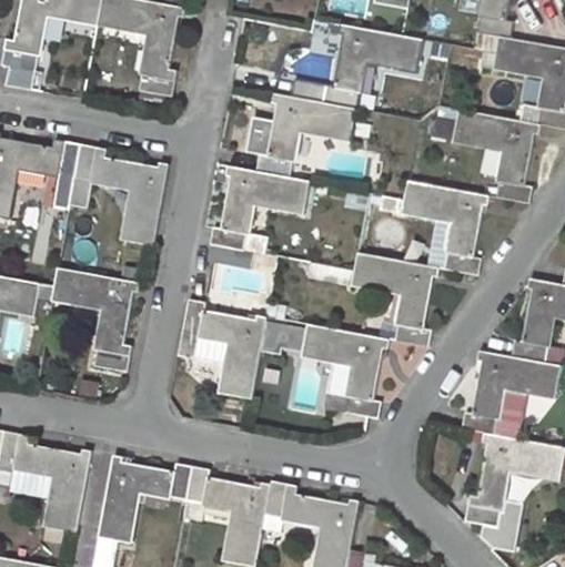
[(6,39),(0,64),(9,67),(6,85),(31,90),(46,13),(97,23),(101,0),(21,0),(14,41),(6,39)]
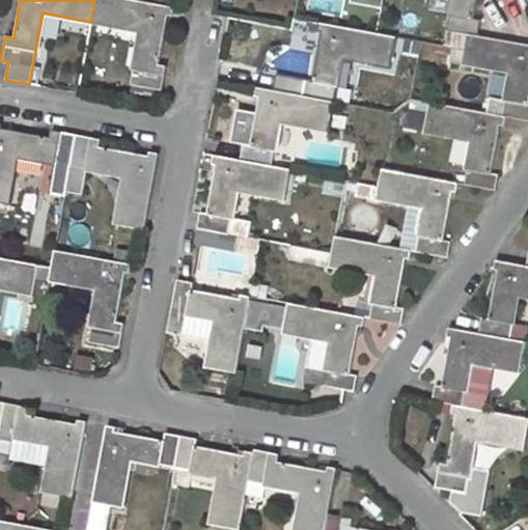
[(138,30),(129,84),(160,89),(165,64),(159,63),(167,16),(171,17),(173,7),(133,0),(94,0),(90,22),(138,30)]
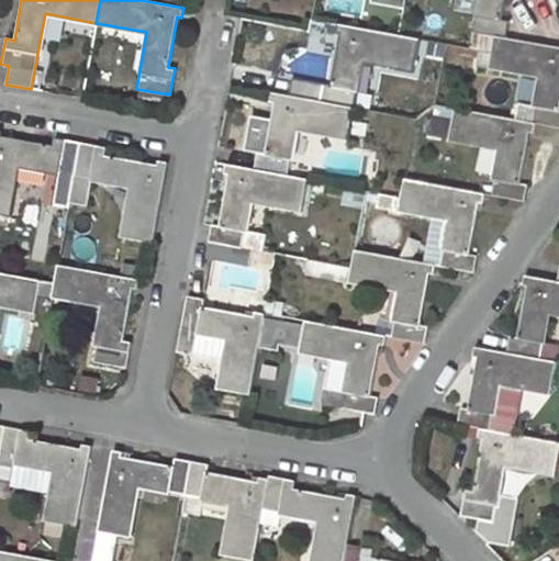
[(321,0),(321,13),(359,15),(360,0),(321,0)]
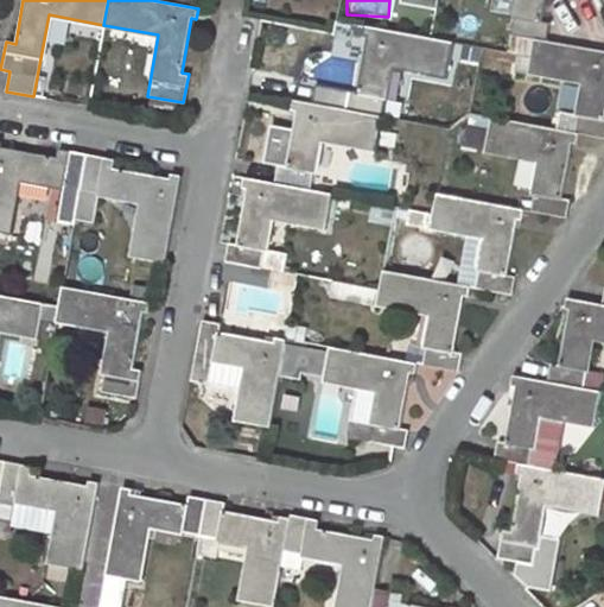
[(548,23),(539,20),(542,0),(516,0),(507,52),(531,56),(533,38),(545,40),(548,23)]
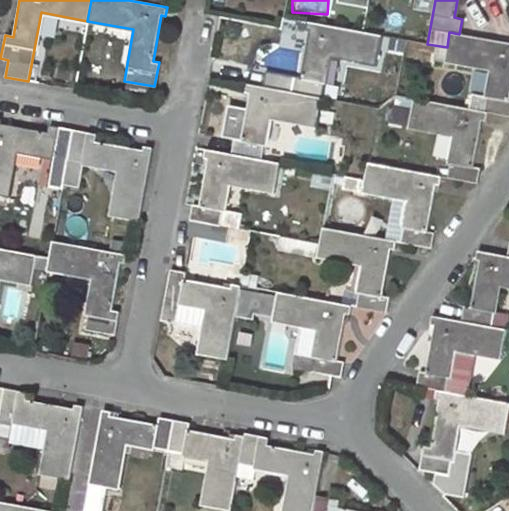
[(307,22),(305,30),(310,30),(301,77),(293,76),(290,92),(321,98),(330,54),(375,63),(381,35),(307,22)]
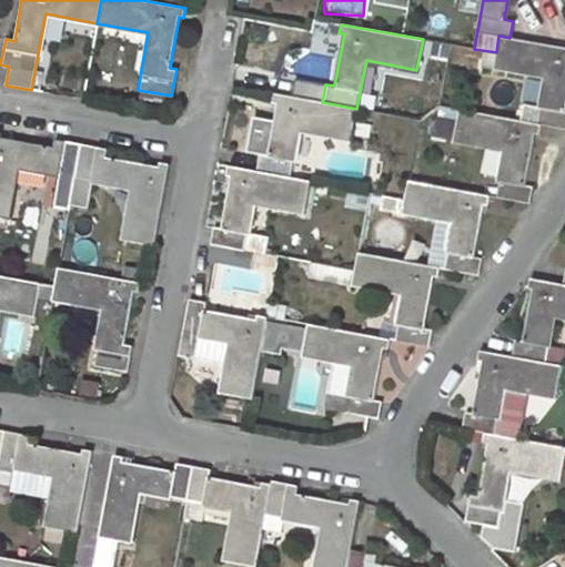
[(496,52),(493,67),(544,76),(538,105),(523,104),(521,121),(540,123),(564,128),(564,110),(564,111),(564,110),(564,47),(510,38),(498,36),(496,52)]
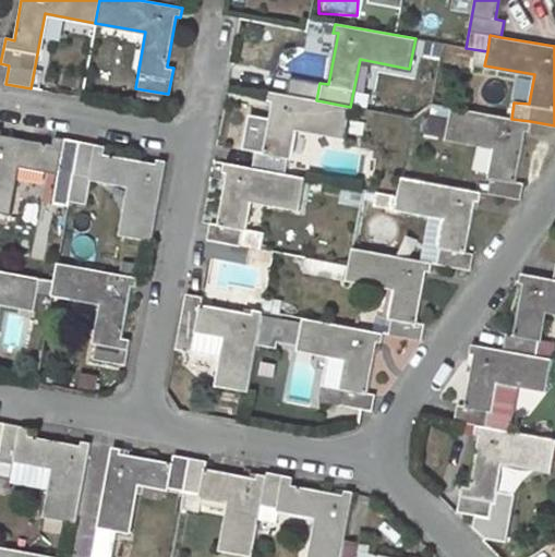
[(254,150),(251,168),(285,173),(293,125),(345,136),(350,107),(316,100),(268,92),(267,99),(273,100),(263,152),(254,150)]
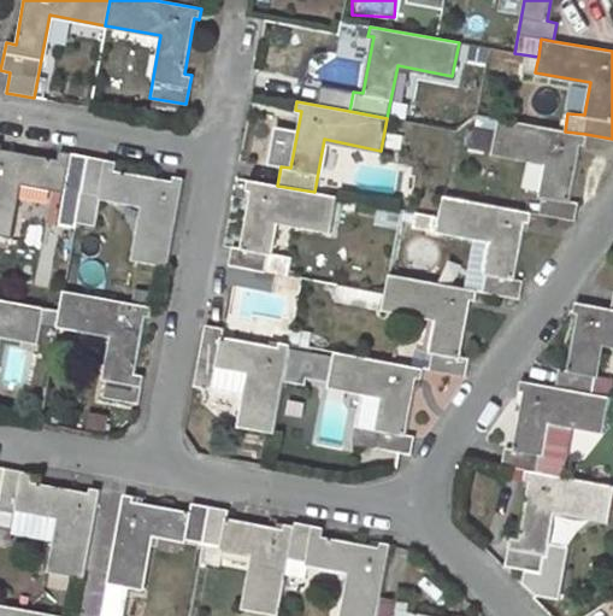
[(548,162),(537,213),(573,220),(577,203),(570,201),(579,145),(584,145),(585,134),(565,132),(497,118),(491,147),(494,151),(548,162)]
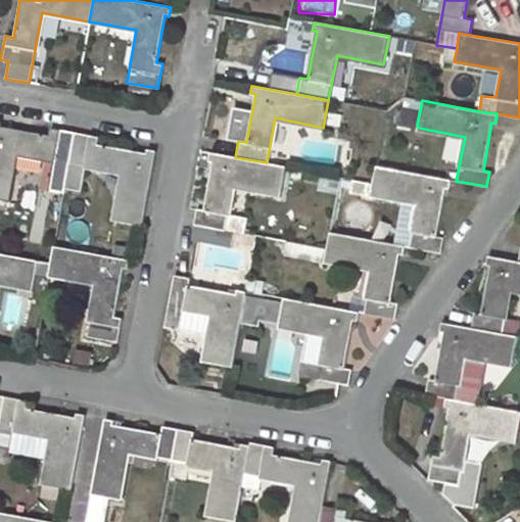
[(0,199),(6,200),(14,153),(52,160),(46,191),(62,193),(67,162),(73,133),(49,128),(48,135),(0,126),(0,123),(0,199)]
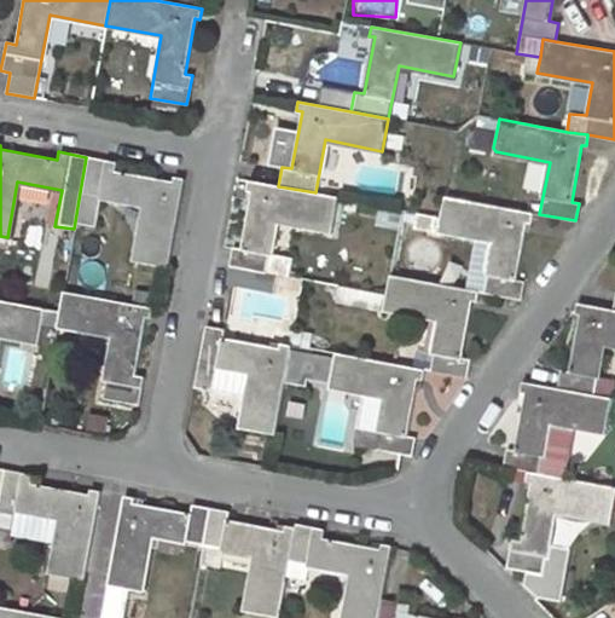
[(144,206),(134,263),(167,267),(183,178),(172,175),(170,182),(114,171),(115,162),(86,157),(80,192),(144,206)]
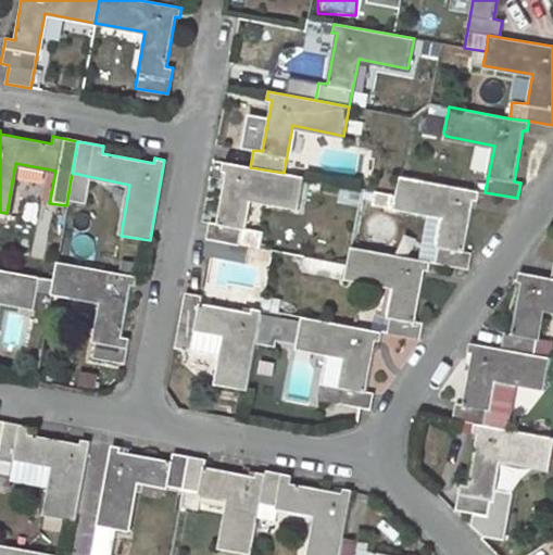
[(222,162),(220,171),(225,172),(215,222),(209,221),(205,238),(249,247),(259,248),(262,230),(240,227),(246,197),(299,206),(303,177),(284,173),(250,167),(222,162)]
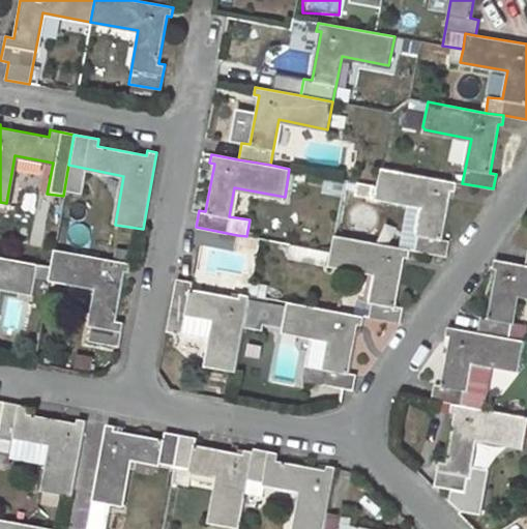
[(380,168),(375,197),(422,205),(415,251),(445,256),(448,240),(442,238),(450,190),(455,192),(457,182),(380,168)]
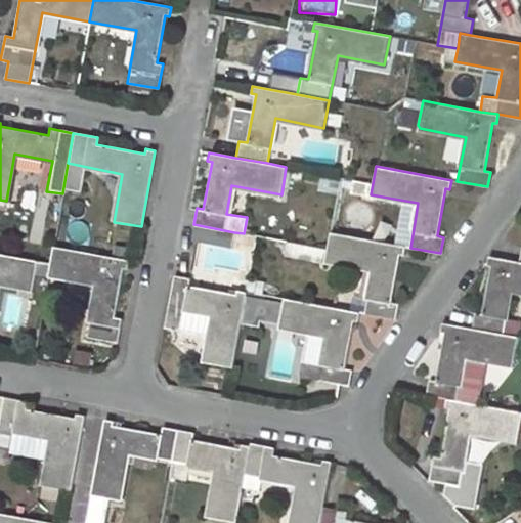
[(338,192),(339,178),(318,177),(317,191),(338,192)]
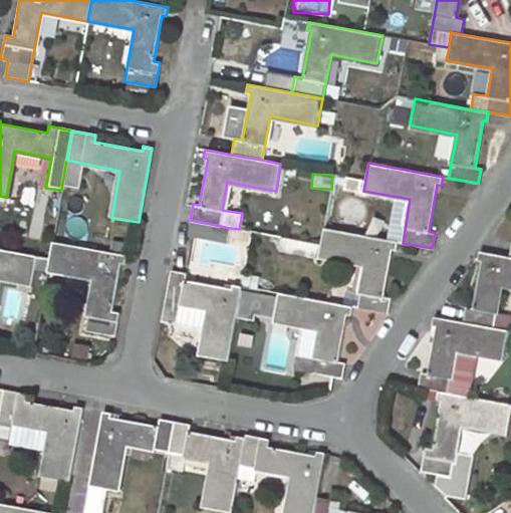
[(190,220),(186,236),(227,243),(230,228),(190,220)]
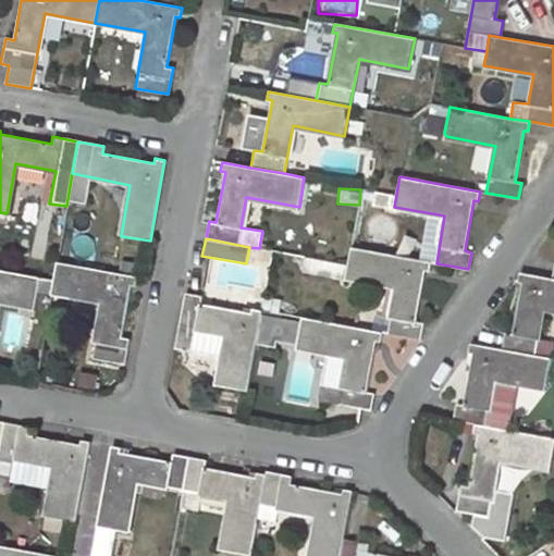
[(422,323),(415,322),(423,270),(429,271),(431,261),(351,246),(345,276),(395,285),(386,333),(418,340),(422,323)]
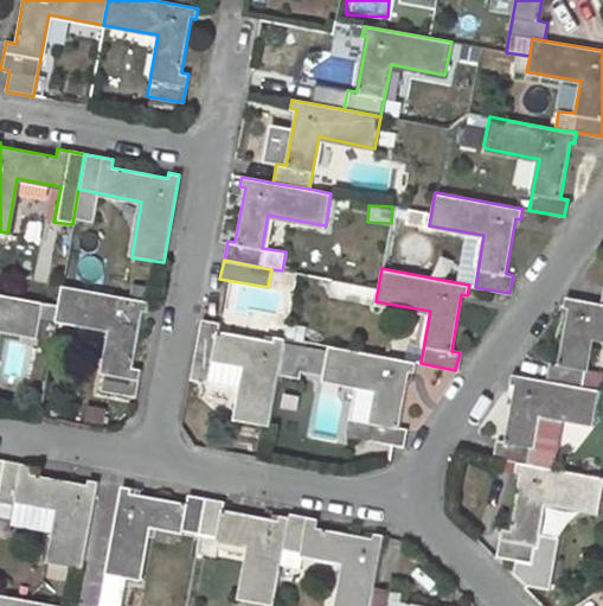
[(331,281),(328,297),(370,303),(372,286),(331,281)]
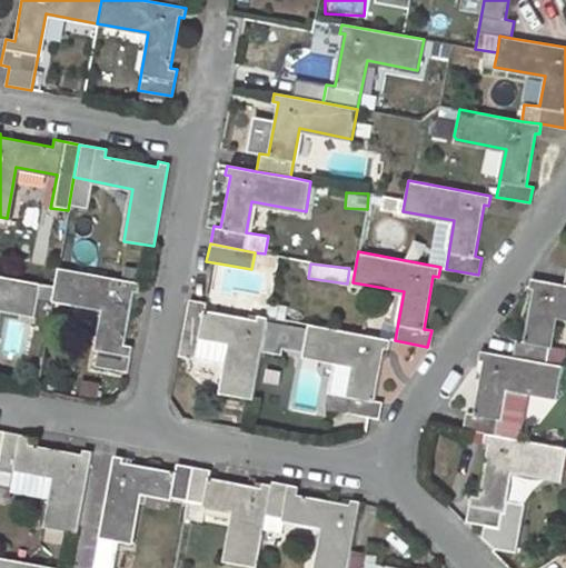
[(130,345),(122,344),(132,291),(136,291),(139,281),(57,267),(52,299),(103,309),(92,366),(126,372),(130,345)]
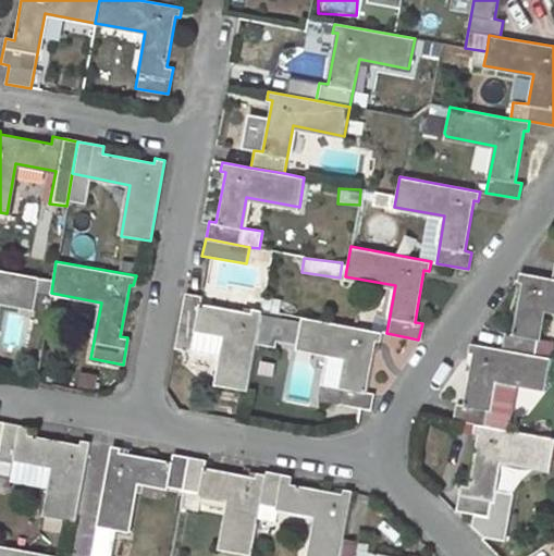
[(0,300),(34,307),(39,278),(0,270),(0,300)]
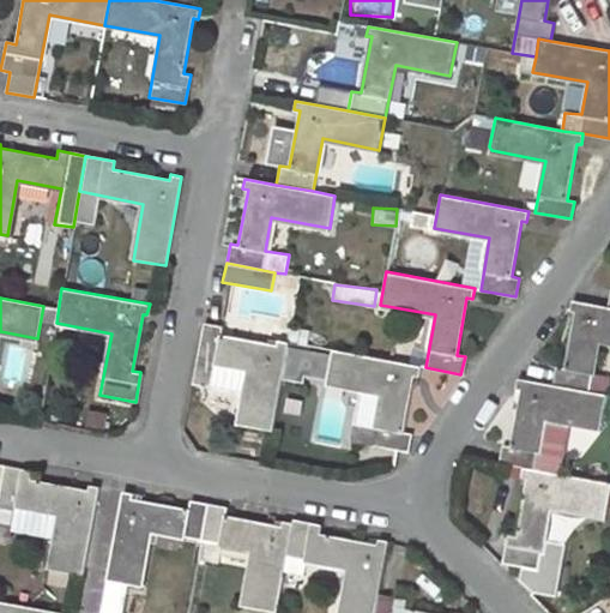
[(554,367),(551,385),(587,392),(598,341),(609,342),(609,307),(605,306),(572,300),(569,312),(574,313),(563,368),(554,367)]
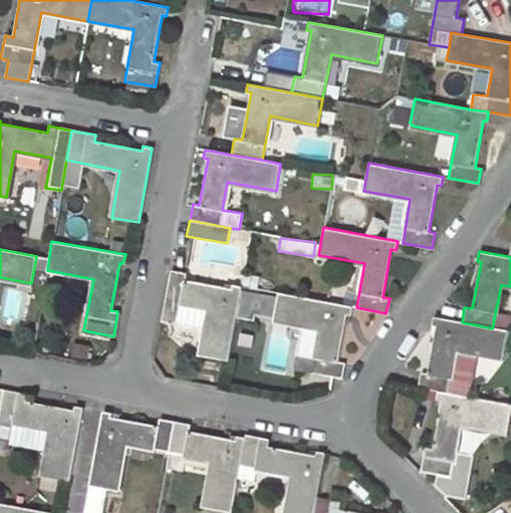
[(170,269),(164,300),(160,320),(175,323),(175,322),(205,327),(200,355),(227,361),(235,317),(236,310),(240,289),(241,286),(232,284),(231,289),(185,281),(186,272),(170,269)]
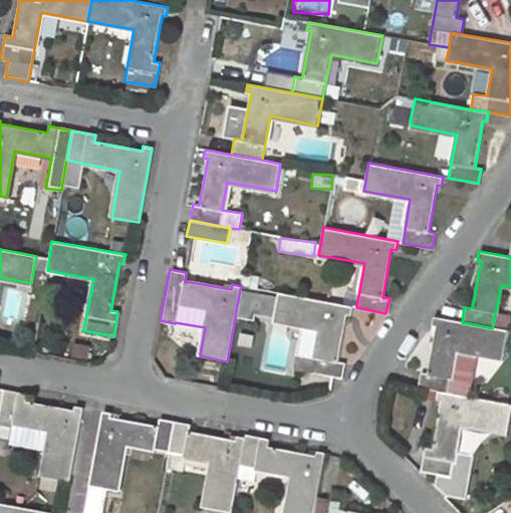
[(295,354),(293,370),(340,377),(343,362),(337,361),(345,315),(350,316),(352,306),(277,293),(276,297),(240,289),(236,310),(253,313),(253,314),(254,314),(273,318),(273,321),(300,325),(318,328),(312,357),(295,354)]
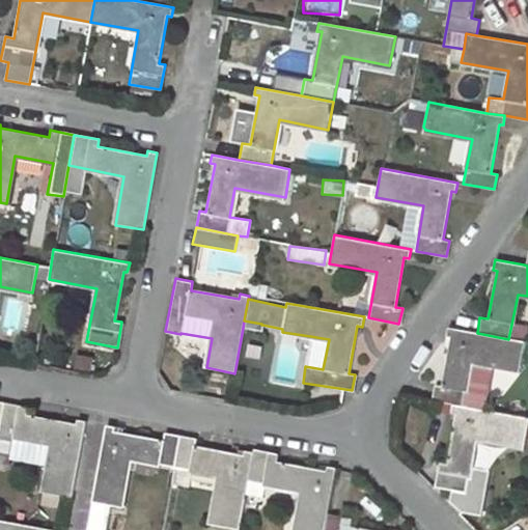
[(244,321),(243,328),(261,332),(262,325),(261,325),(261,324),(244,321)]
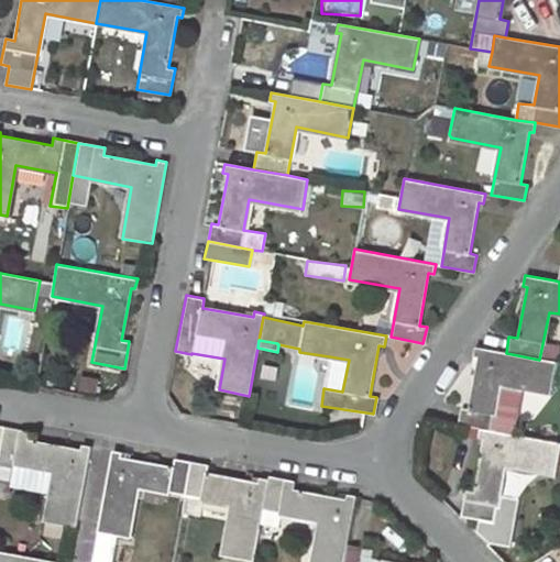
[(475,348),(473,356),(478,356),(468,408),(460,407),(457,422),(480,427),(491,429),(498,383),(550,393),(556,363),(539,360),(506,353),(475,348)]
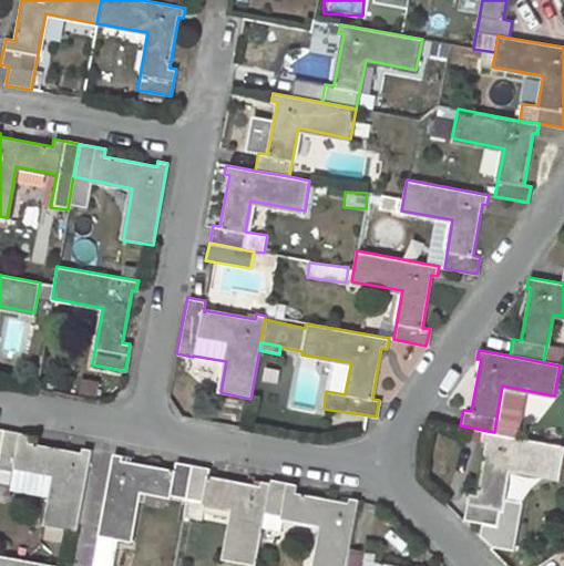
[(331,359),(326,391),(345,394),(351,362),(331,359)]
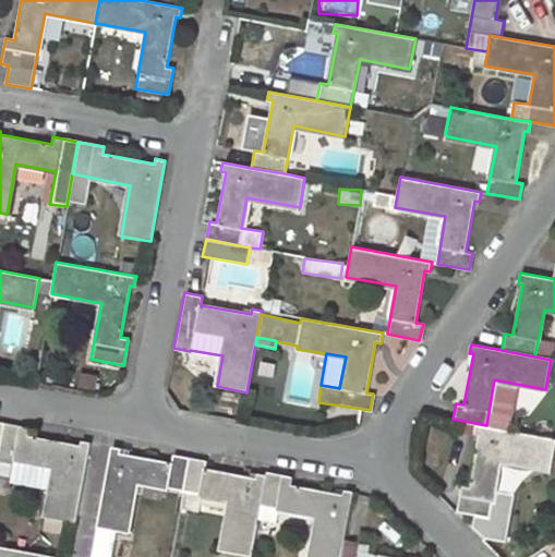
[(0,477),(10,480),(14,459),(15,459),(12,481),(49,487),(44,517),(74,522),(89,443),(81,440),(80,444),(27,434),(28,428),(2,423),(0,435),(0,477)]
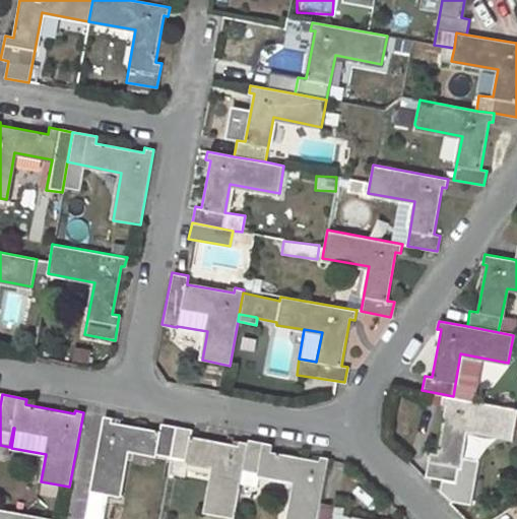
[(430,452),(425,476),(455,480),(465,429),(512,437),(516,409),(516,407),(453,396),(443,394),(442,403),(447,404),(437,452),(430,452)]
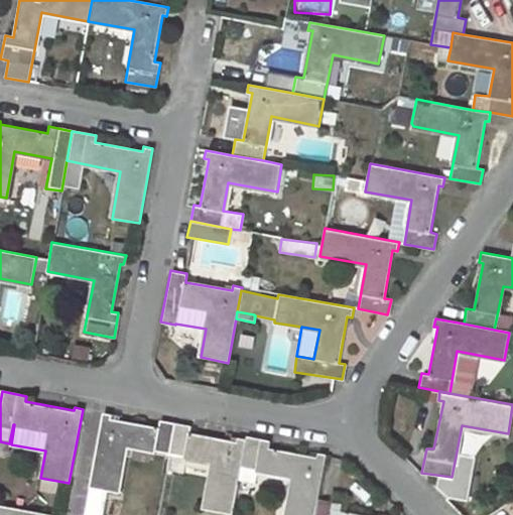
[(157,426),(109,418),(110,413),(103,412),(83,514),(101,514),(106,491),(116,493),(125,445),(168,454),(174,422),(158,419),(157,426)]
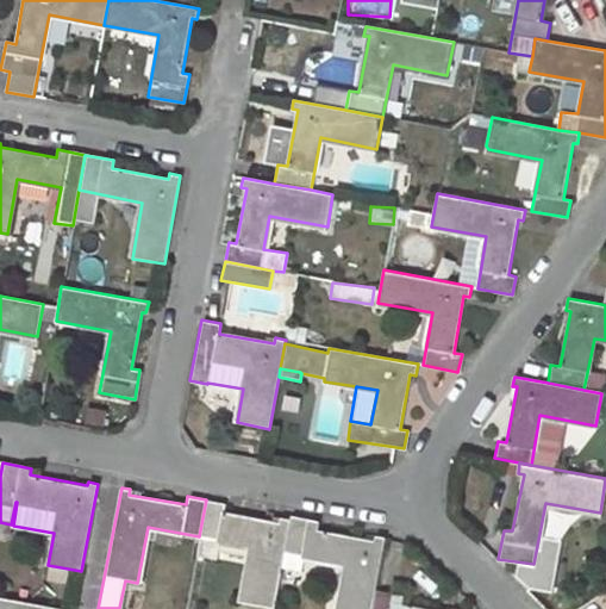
[(199,536),(195,555),(216,559),(219,540),(250,546),(239,602),(273,608),(282,552),(288,519),(277,516),(276,521),(223,511),(224,503),(206,499),(199,536)]
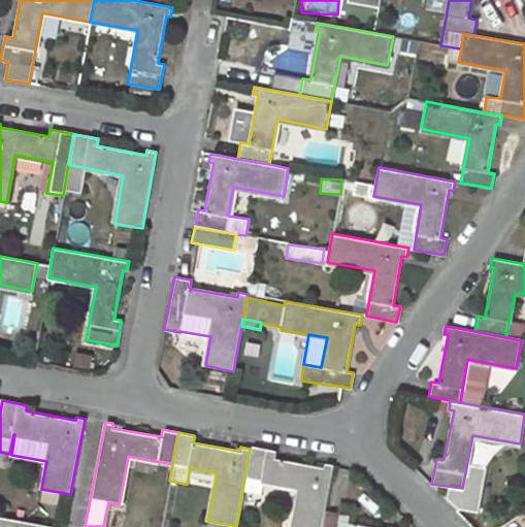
[(250,449),(244,478),(299,488),(292,526),(320,526),(324,511),(332,465),(324,463),(323,467),(273,458),(274,450),(250,445),(250,449)]
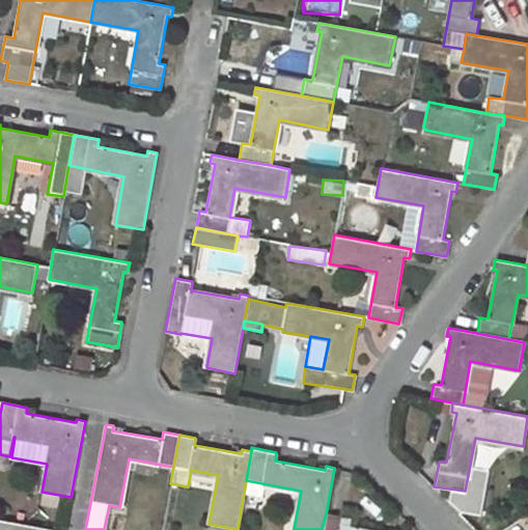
[(372,529),(349,525),(350,519),(326,513),(322,529),(372,529)]
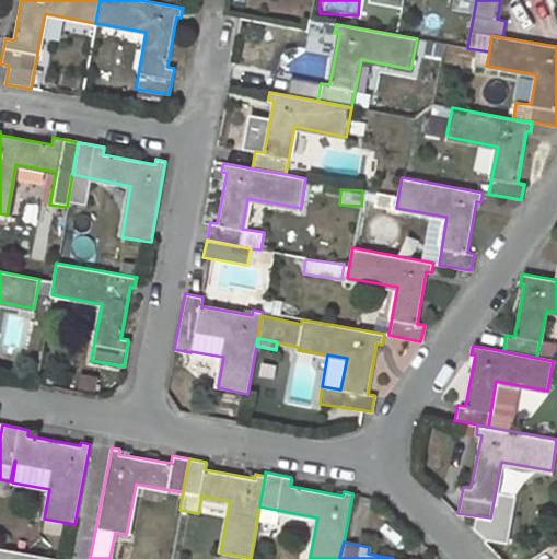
[(60,558),(0,548),(0,558),(60,558)]
